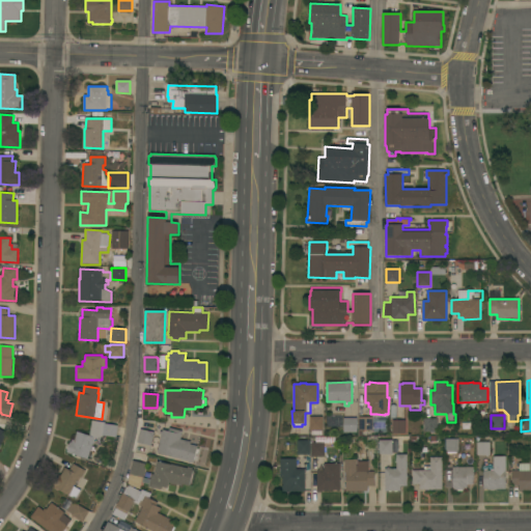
[(323,417),(323,430),(322,430),(322,436),(312,436),(312,431),(310,431),(310,417),(323,417)]
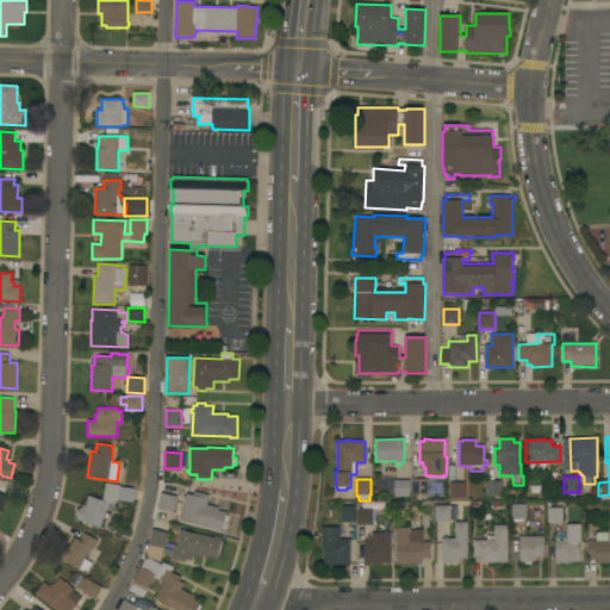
[(428,479),(428,495),(412,495),(412,479),(428,479)]
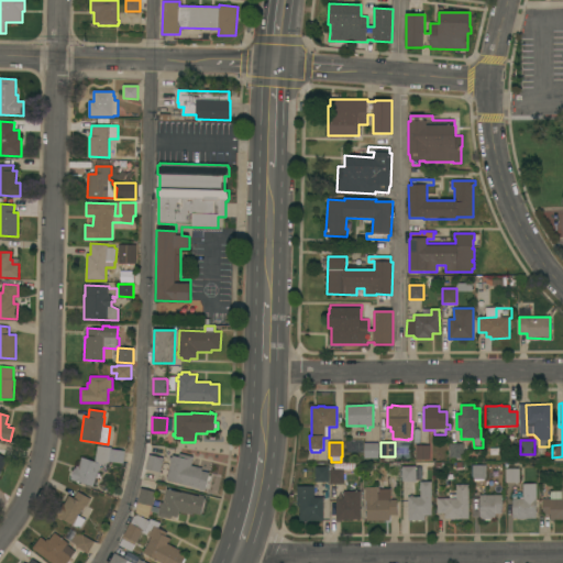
[(378,459),(364,459),(364,443),(378,443),(378,459)]
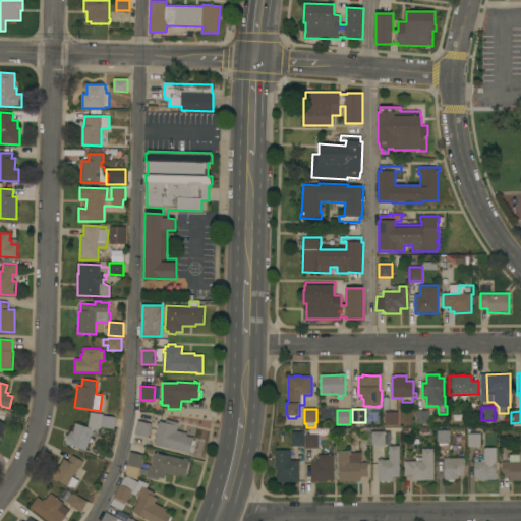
[(429,423),(416,423),(416,411),(429,411),(429,423)]
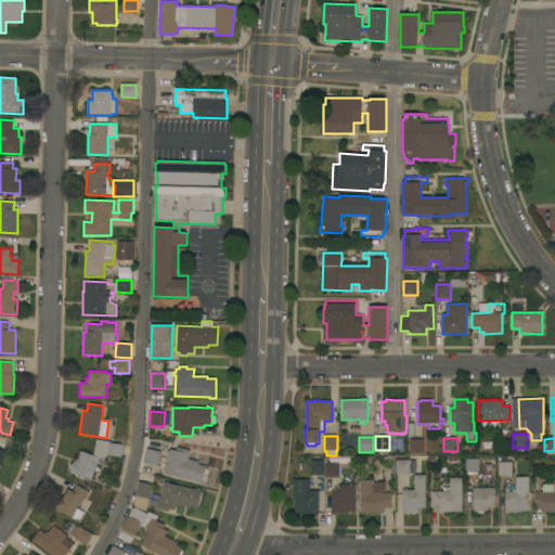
[(99,460),(99,461),(98,464),(97,464),(92,479),(75,474),(75,475),(69,473),(71,469),(69,469),(72,464),(73,464),(74,462),(75,462),(75,460),(78,460),(80,451),(93,455),(97,439),(110,441),(110,442),(124,444),(121,456),(107,454),(106,456),(103,457),(99,457),(99,460)]
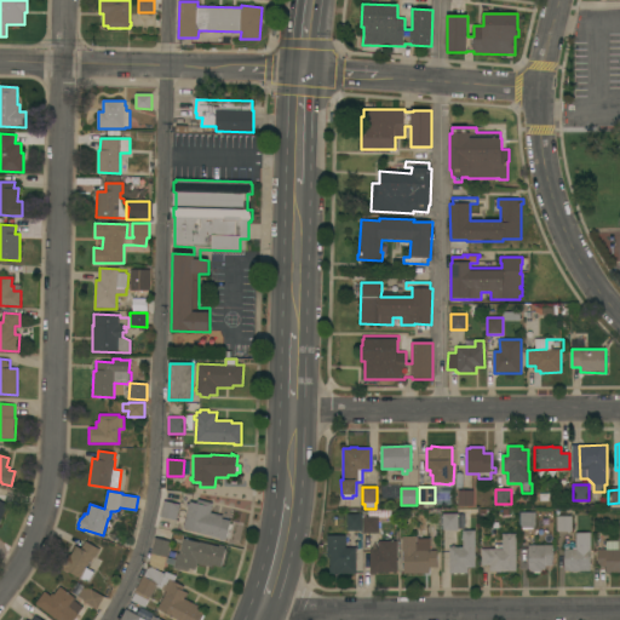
[(474,506),(458,506),(458,491),(474,491),(474,506)]
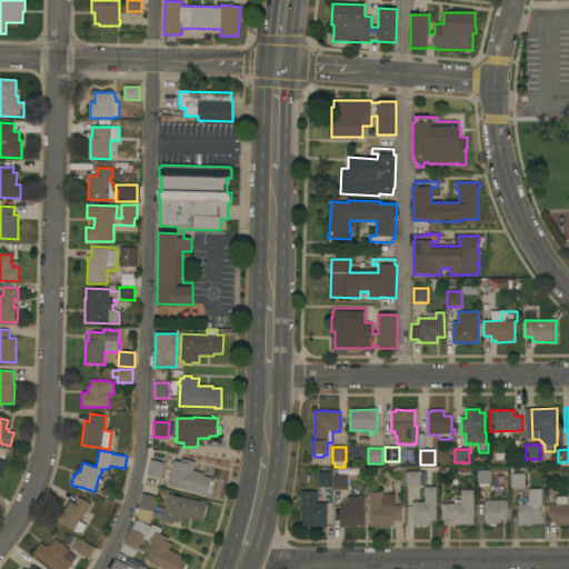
[(205,495),(205,496),(202,496),(202,495),(185,490),(185,489),(169,485),(173,466),(171,465),(172,462),(175,462),(175,460),(181,462),(182,458),(196,461),(193,470),(205,473),(203,476),(212,478),(211,481),(212,481),(211,487),(210,486),(208,496),(205,495)]
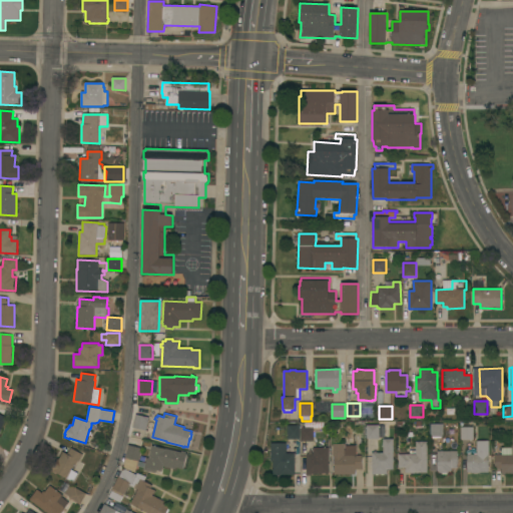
[(136,414),(149,418),(146,431),(132,428),(136,414)]
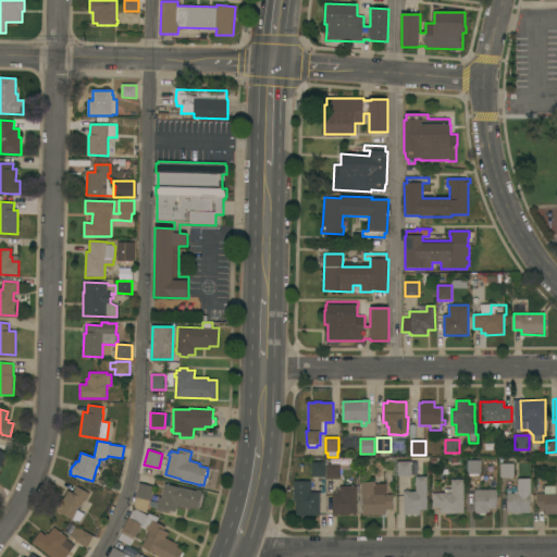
[(481,474),(468,474),(468,460),(481,460),(481,474)]
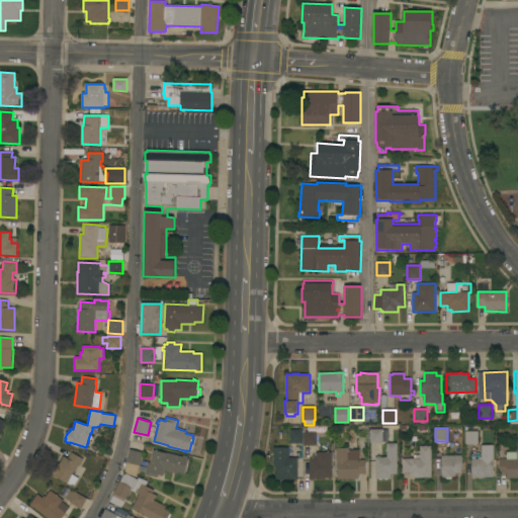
[(382,429),(382,443),(370,443),(370,429),(382,429)]
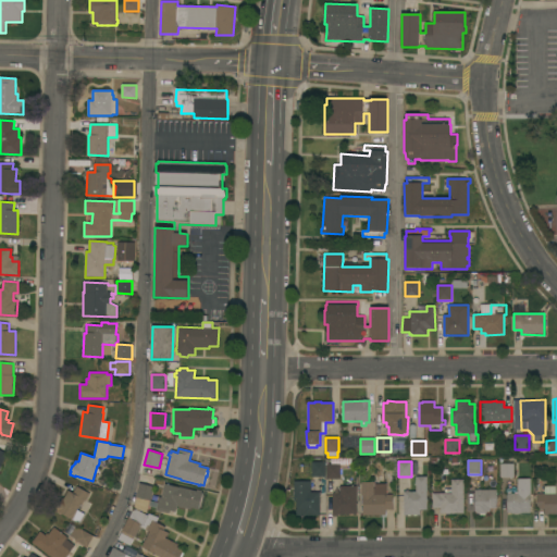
[(325,462),(325,477),(312,477),(312,462),(325,462)]
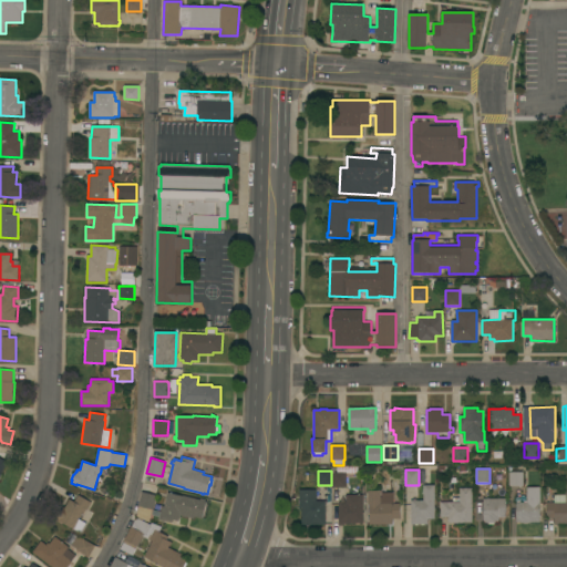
[(347,488),(332,487),(332,473),(347,473),(347,488)]
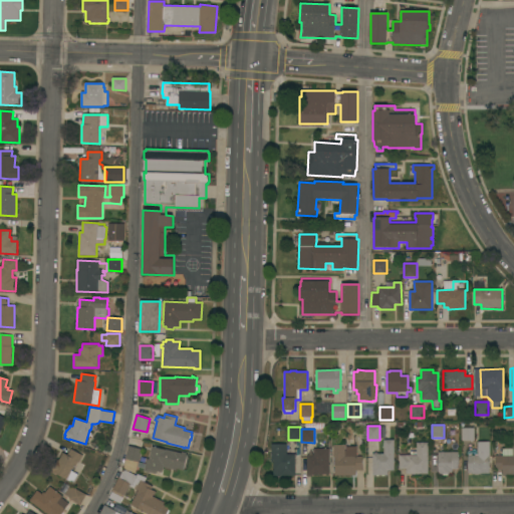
[(475,441),(462,441),(462,429),(475,429),(475,441)]
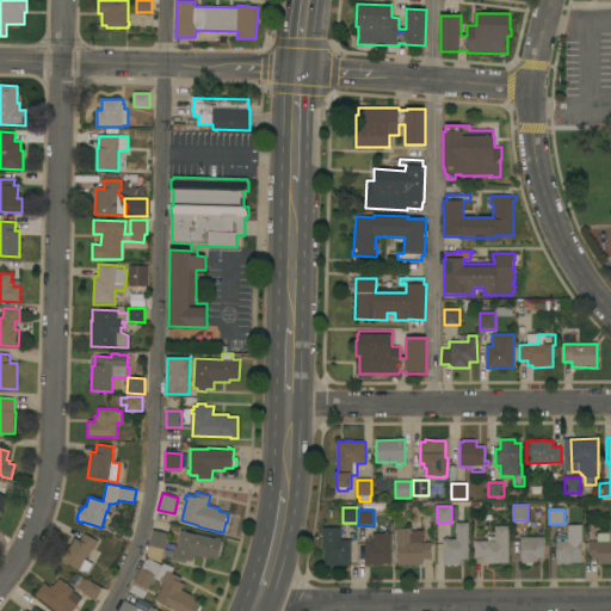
[(610,565),(597,565),(597,559),(588,559),(590,542),(598,542),(598,534),(610,534),(610,518),(610,565)]
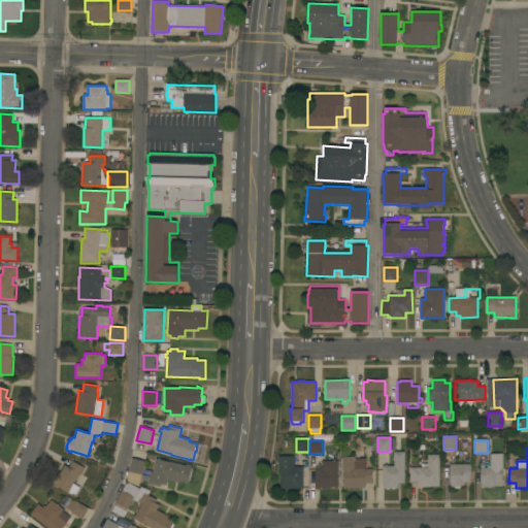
[(405,484),(398,484),(398,488),(383,488),(383,466),(394,466),(394,452),(404,452),(405,484)]
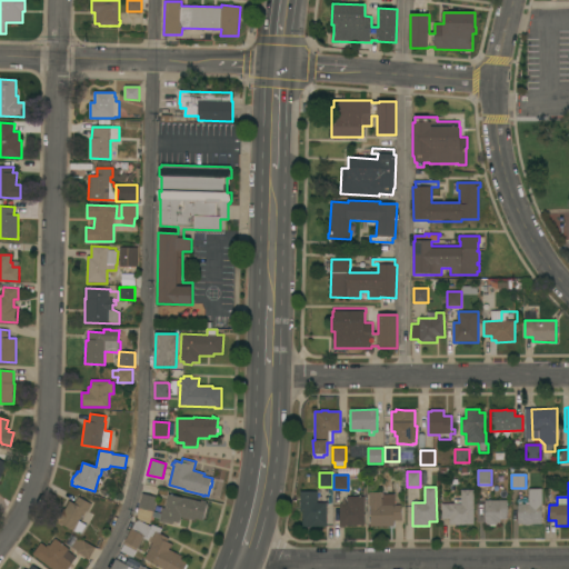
[(532,525),(532,526),(523,526),(523,523),(518,523),(518,505),(529,505),(529,489),(542,489),(541,525),(532,525)]
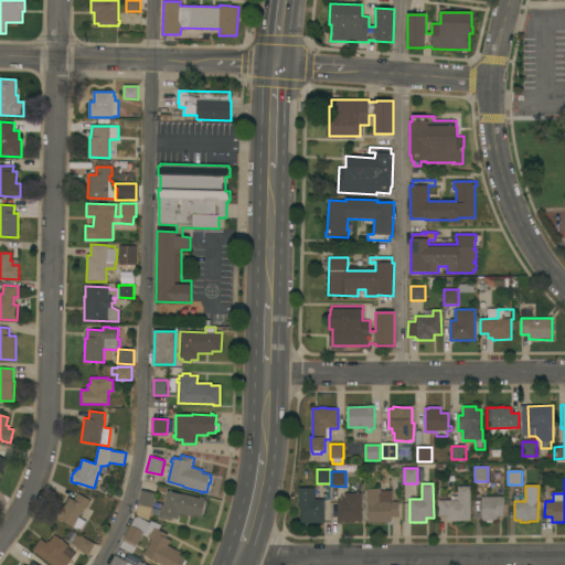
[(470,521),(447,521),(447,515),(439,515),(439,500),(458,500),(458,487),(470,487),(470,521)]
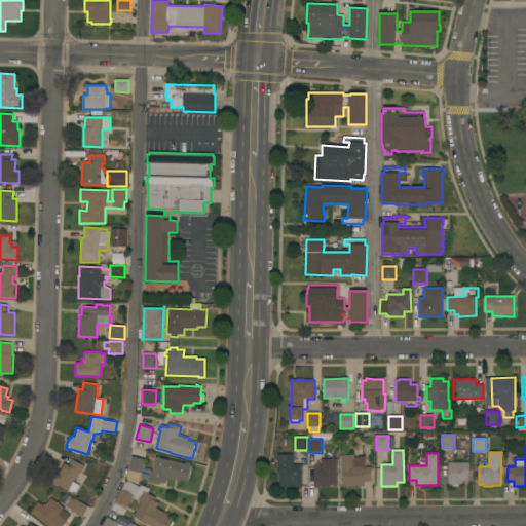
[(294,465),(302,465),(302,487),(288,487),(279,487),(279,482),(280,482),(280,472),(277,472),(277,454),(294,454),(294,465)]
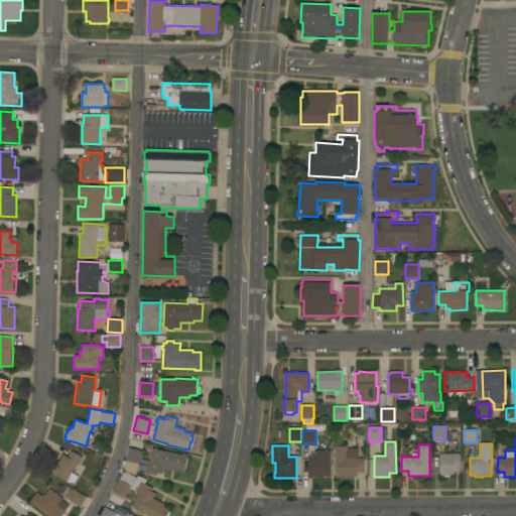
[(337,478),(337,460),(335,460),(335,446),(347,446),(347,448),(358,448),(358,459),(364,459),(364,472),(358,472),(358,478),(337,478)]
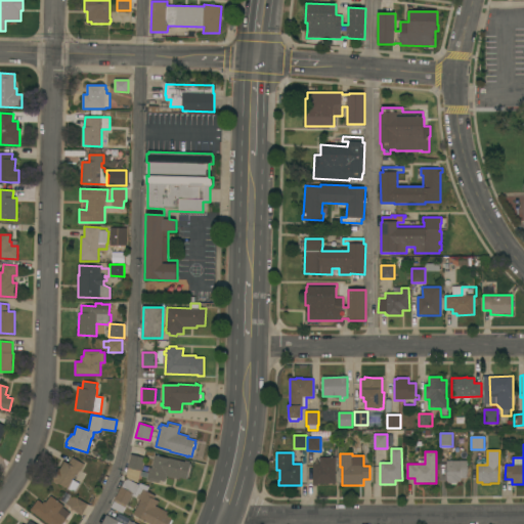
[(129,468),(128,468),(131,454),(145,457),(141,471),(140,471),(138,482),(126,477),(129,468)]
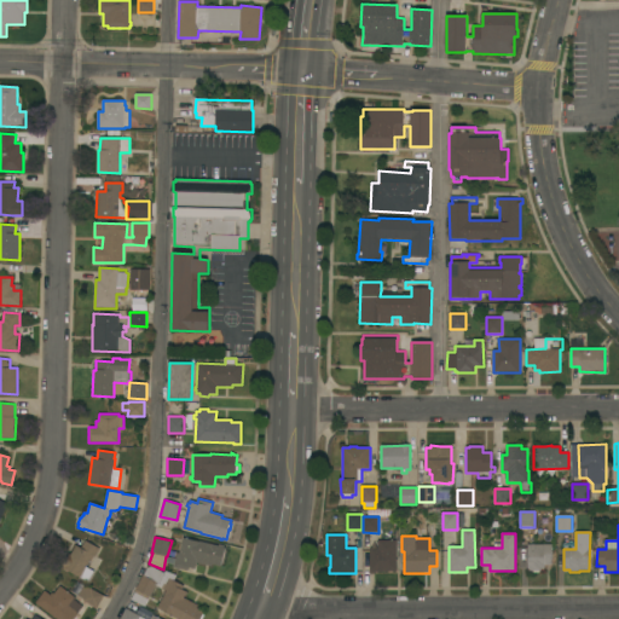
[(178,553),(179,553),(183,538),(200,542),(200,541),(219,545),(219,544),(225,545),(224,547),(226,548),(225,550),(227,550),(224,565),(223,563),(221,566),(213,563),(212,566),(197,562),(195,570),(189,567),(187,571),(174,567),(178,553)]
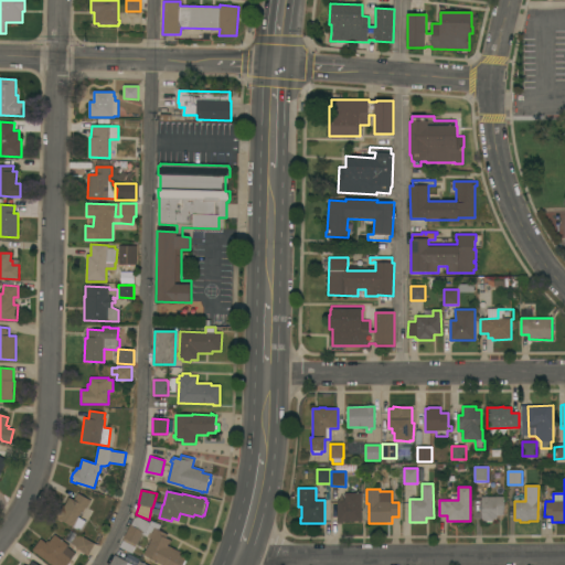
[(87,508),(86,508),(83,512),(82,511),(78,518),(86,522),(82,531),(59,519),(59,518),(56,516),(63,505),(65,507),(70,498),(74,500),(78,493),(92,500),(87,508)]
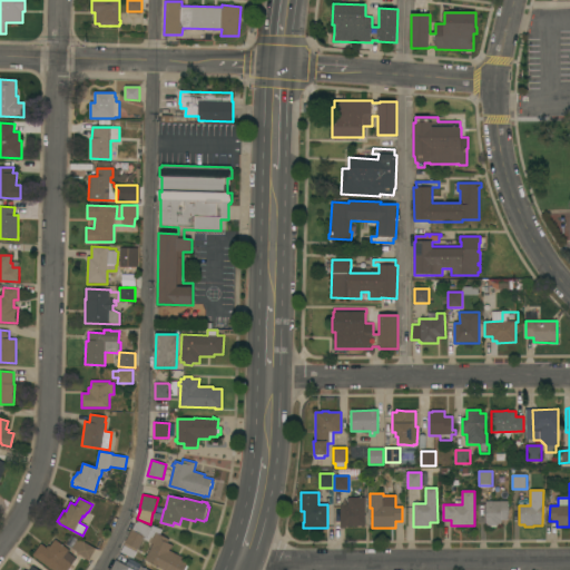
[(365,527),(346,527),(346,528),(341,528),(341,505),(349,505),(349,498),(365,498),(365,527)]
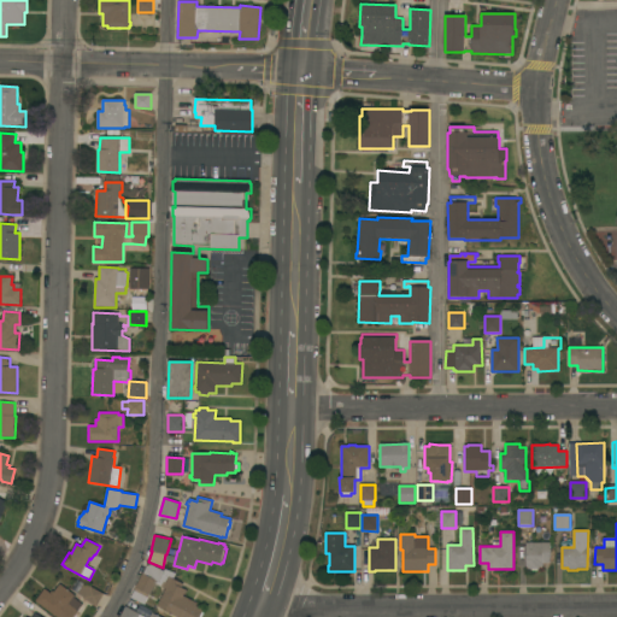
[(527,542),(551,542),(551,563),(542,563),(542,569),(540,569),(540,570),(529,570),(529,569),(527,569),(527,542)]
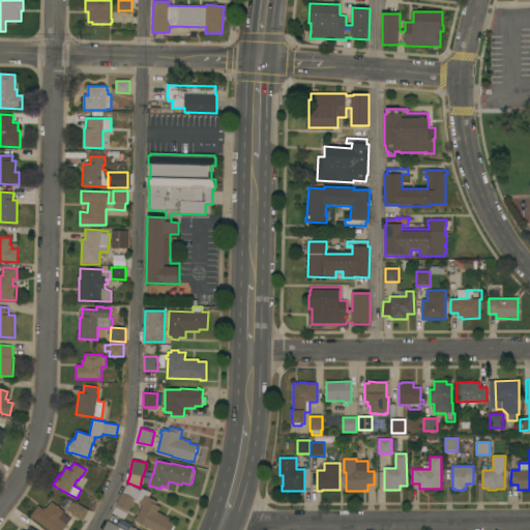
[(149,497),(157,502),(156,505),(160,507),(157,511),(170,518),(169,520),(175,524),(172,529),(153,529),(135,521),(143,506),(134,501),(128,511),(128,510),(123,520),(112,513),(117,505),(116,504),(122,492),(123,493),(127,483),(141,491),(142,489),(151,493),(149,497)]
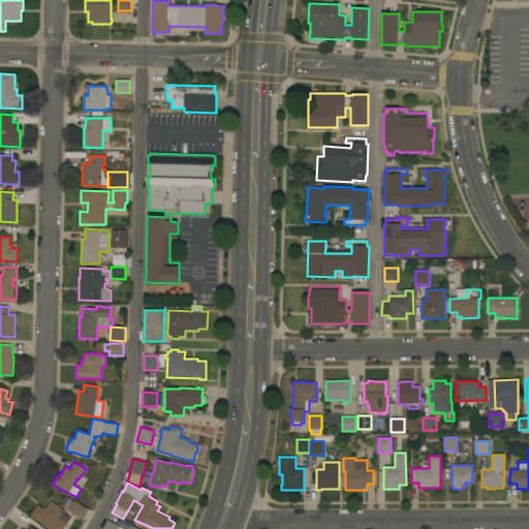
[(49,528),(30,515),(38,504),(43,508),(44,506),(47,507),(52,500),(65,511),(64,512),(71,519),(63,528),(49,528)]
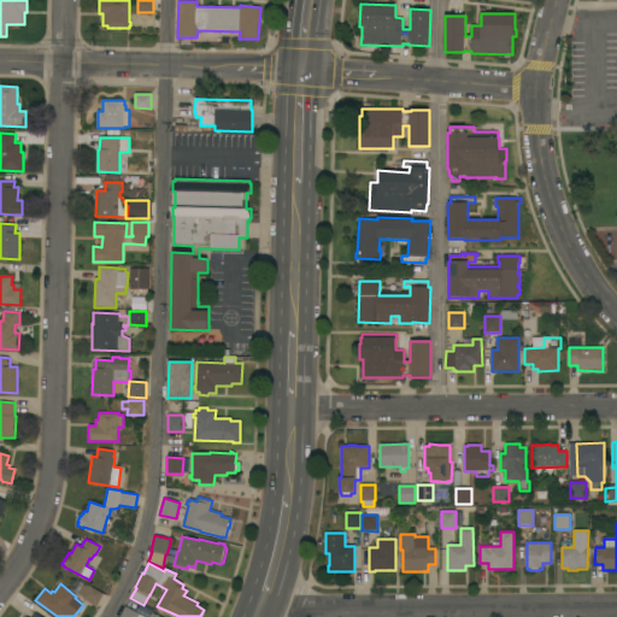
[(97,606),(83,599),(83,597),(77,593),(83,583),(89,587),(90,586),(104,594),(97,606)]
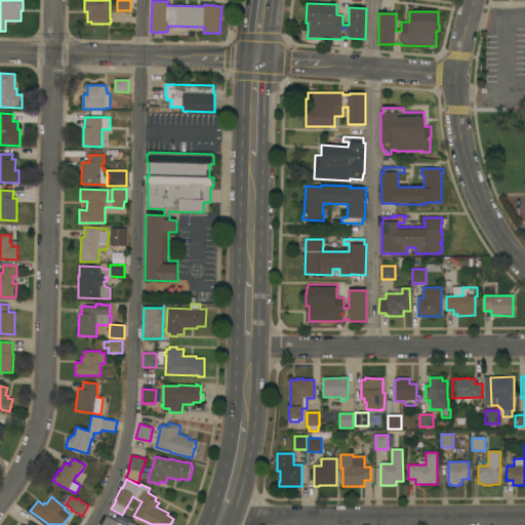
[(102,524),(107,516),(119,522),(119,523),(122,524),(127,524),(130,521),(137,524),(102,524)]
